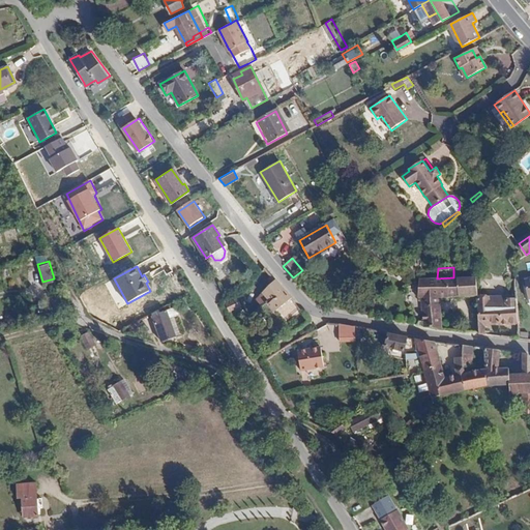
[(274,312),(292,297),(292,296),(272,274),(268,281),(271,285),(260,295),(274,312)]
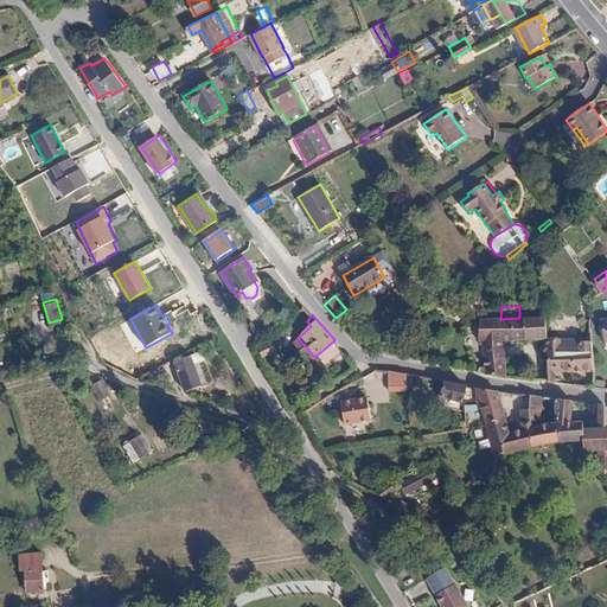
[(506,377),(504,339),(548,338),(547,317),(519,318),(500,319),(480,319),(479,339),(484,339),(485,372),(485,374),(506,377)]
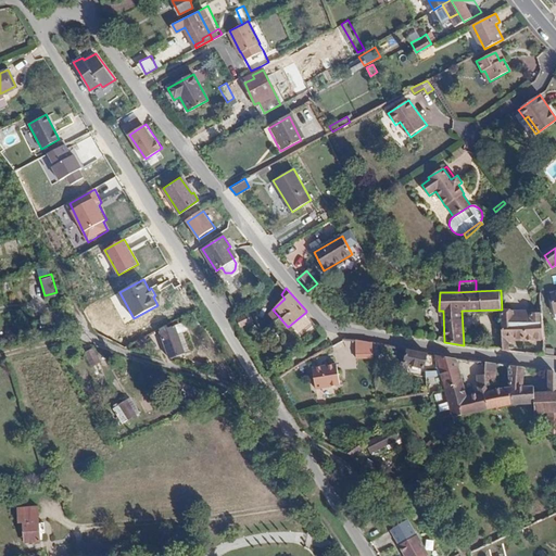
[(514,338),(544,338),(544,337),(543,324),(542,310),(532,310),(532,312),(502,312),(503,348),(503,349),(509,350),(509,340),(514,340),(514,338)]
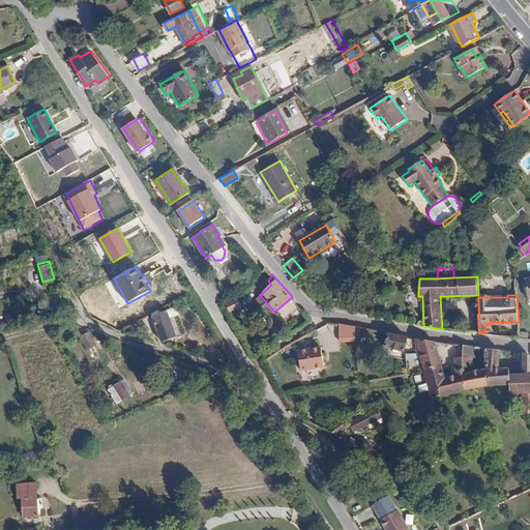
[(238,299),(227,304),(230,312),(241,305),(238,299)]
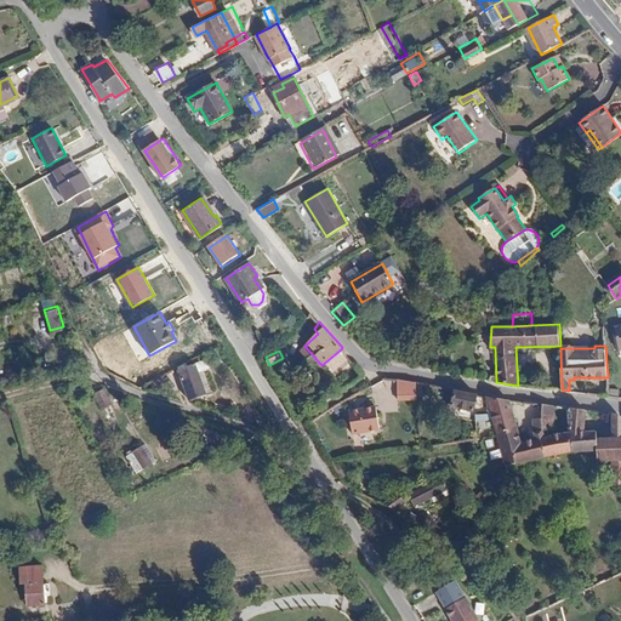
[(200,363),(195,364),(208,394),(212,393),(200,363)]
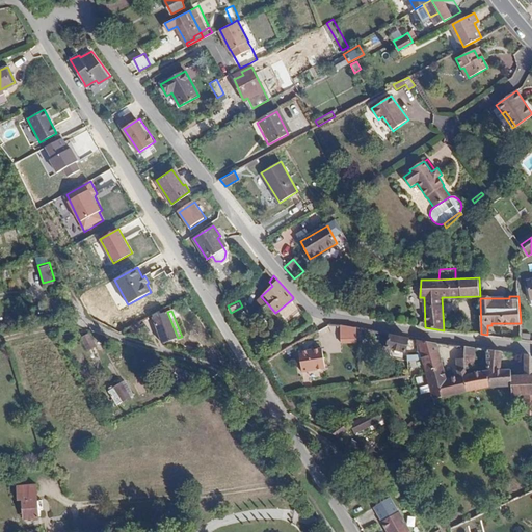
[(178,338),(167,312),(154,317),(160,334),(164,343),(170,341),(178,338)]
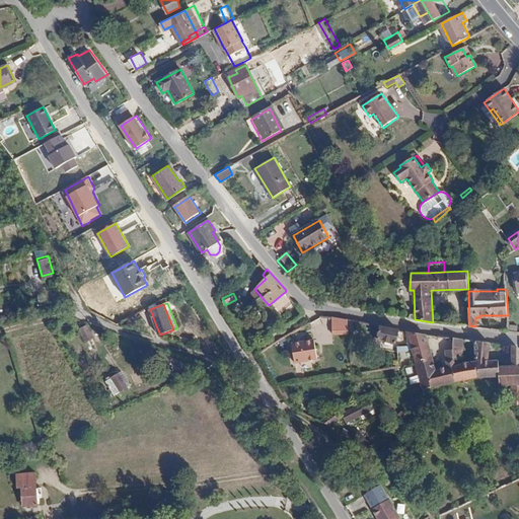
[(348,318),(331,317),(332,326),(348,325),(348,318)]
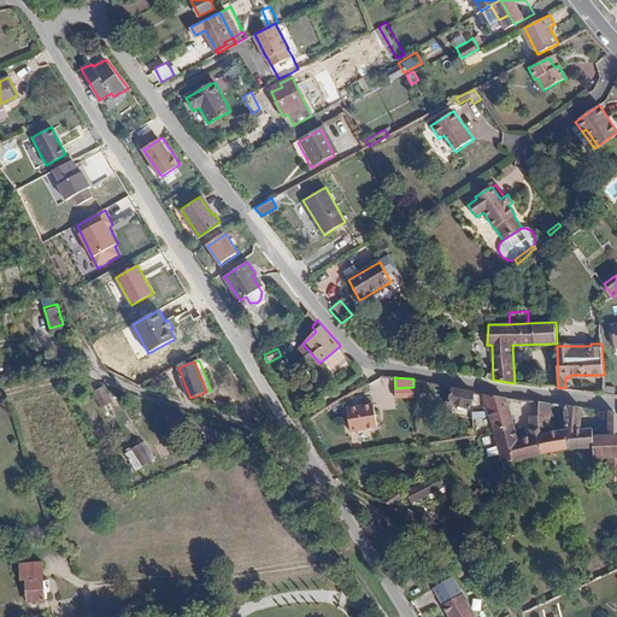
[(112,403),(103,387),(93,393),(103,409),(112,403)]
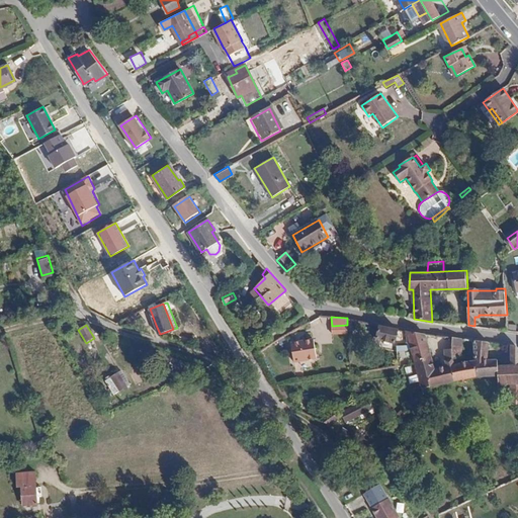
[(332,333),(348,332),(347,325),(332,326),(332,333)]
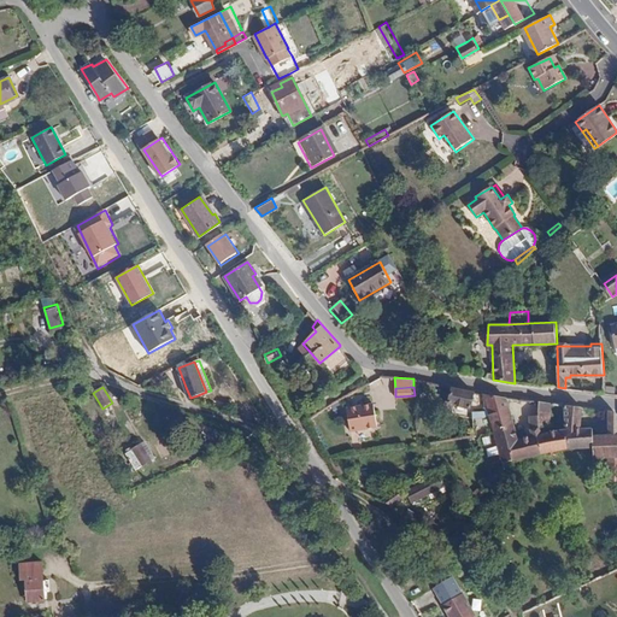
[(475,392),(451,387),(447,401),(441,401),(439,412),(452,416),(454,404),(471,407),(475,392)]
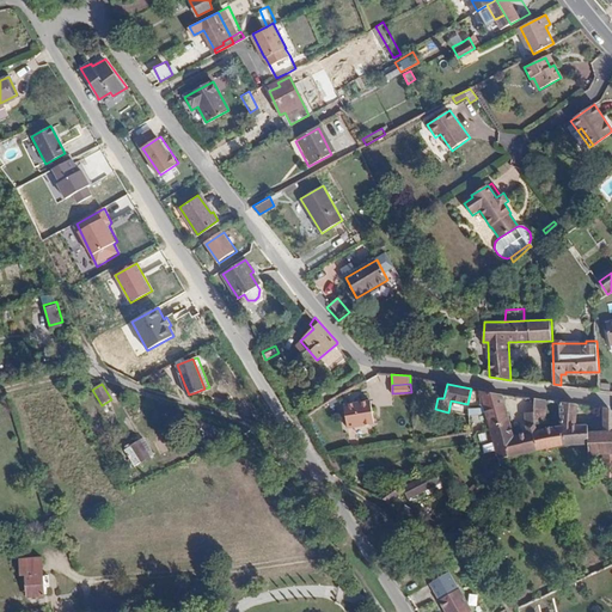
[(482,399),(490,428),(510,424),(502,393),(482,391),(482,399)]
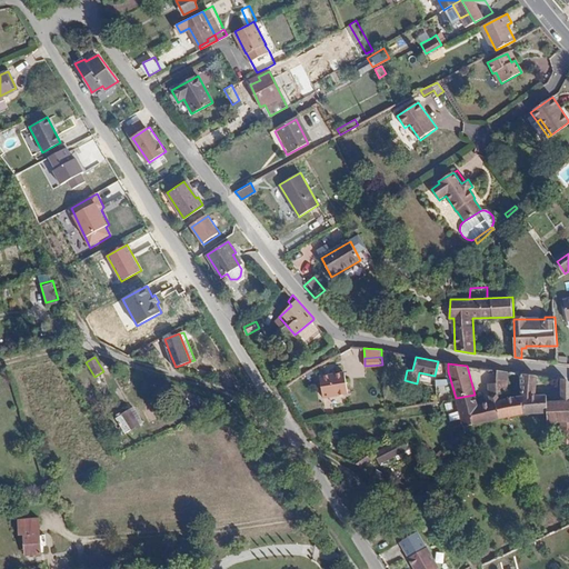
[(499,370),(498,382),(498,392),(498,393),(507,392),(509,371),(499,370)]
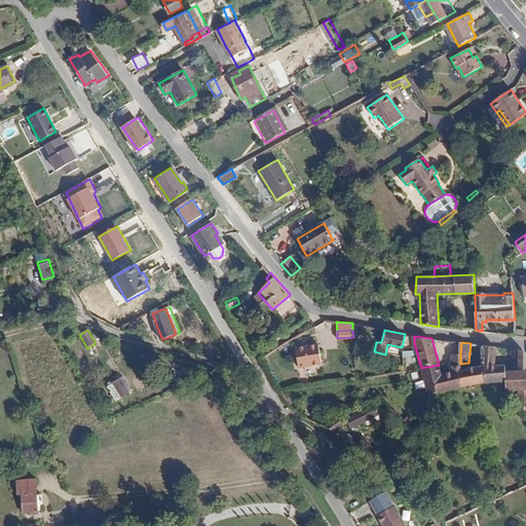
[(505,390),(525,389),(525,352),(523,350),(519,350),(519,370),(505,371),(505,365),(495,364),(496,347),(482,344),(482,362),(483,367),(484,382),(505,382),(505,390)]
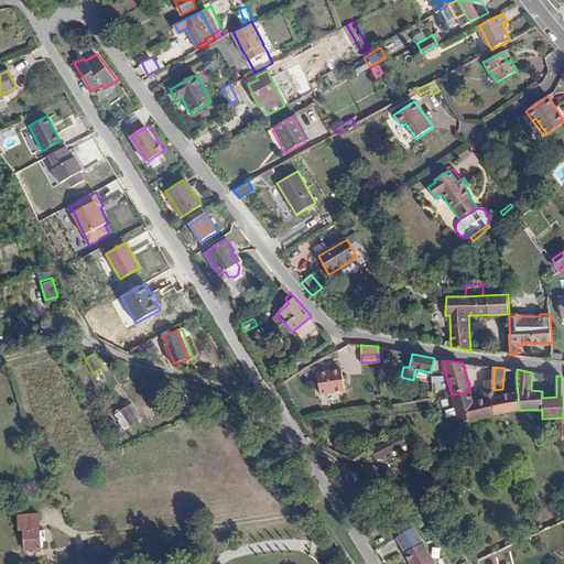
[(343,371),(320,375),(323,396),(346,392),(343,371)]
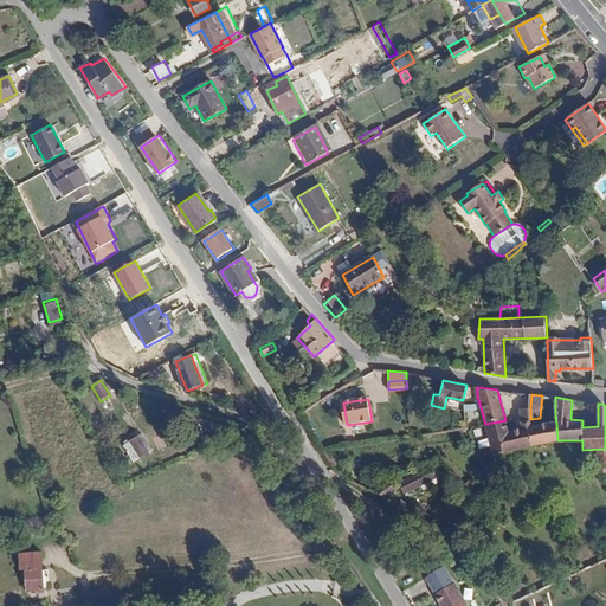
[(530,418),(530,407),(521,408),(522,420),(530,419),(530,418)]
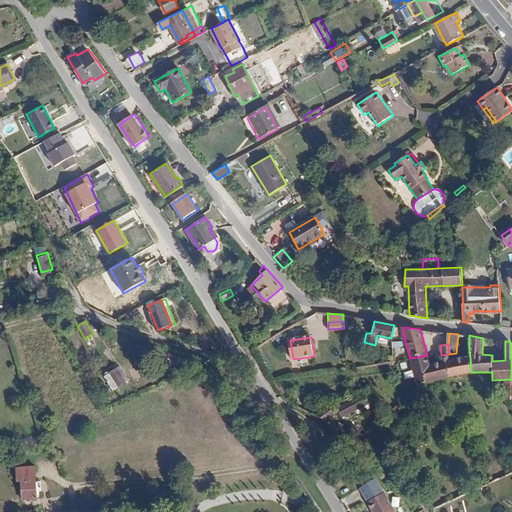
[(449,376),(471,372),(470,357),(449,360),(448,354),(441,355),(441,359),(443,363),(446,362),(448,370),(449,376)]
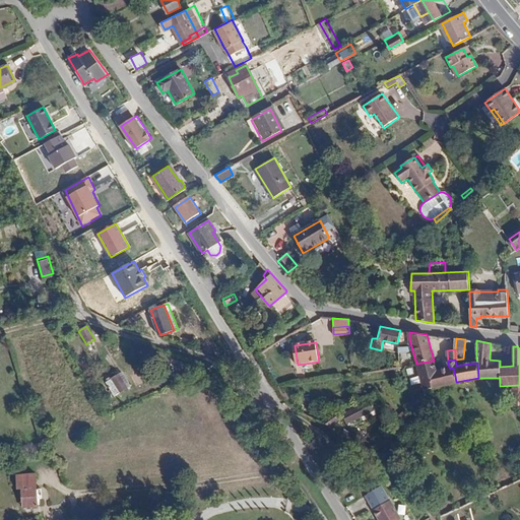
[(416,364),(426,394),(431,387),(456,382),(455,376),(453,368),(450,369),(436,370),(434,361),(416,364)]
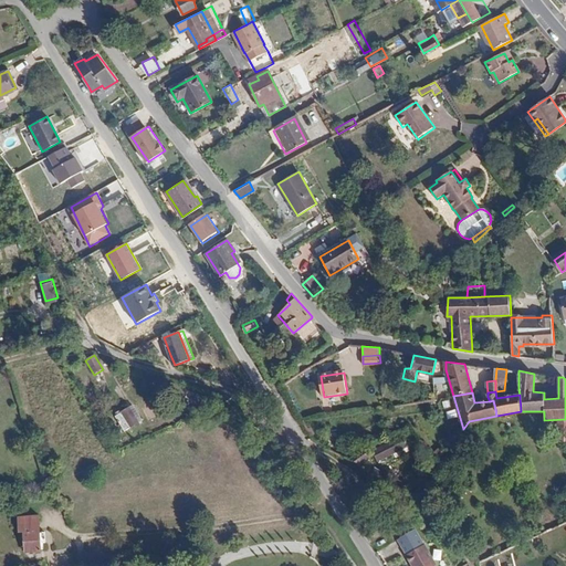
[(134,406),(130,408),(140,422),(143,420),(134,406)]
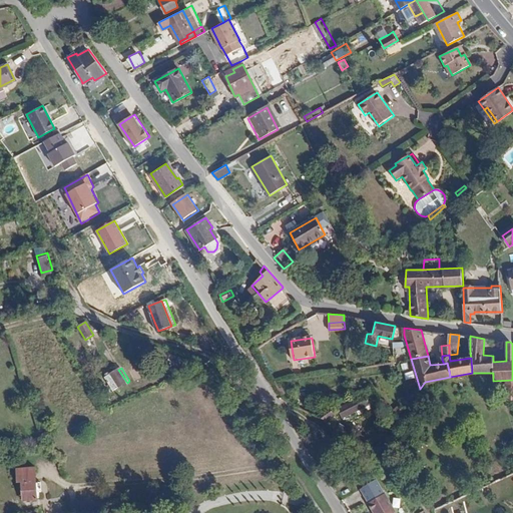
[(127,383),(118,370),(108,375),(113,383),(115,381),(120,388),(127,383)]
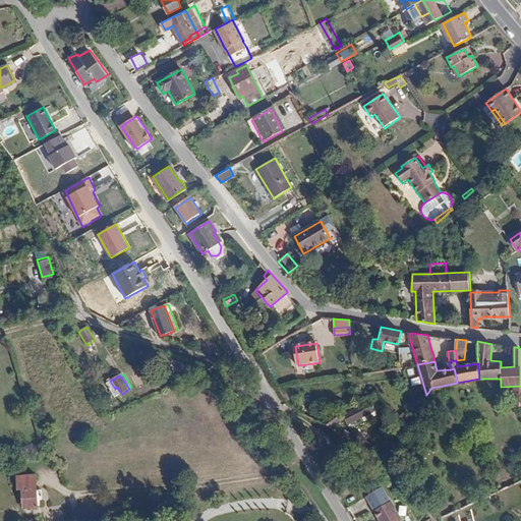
[(371,402),(344,415),(347,423),(374,410),(371,402)]
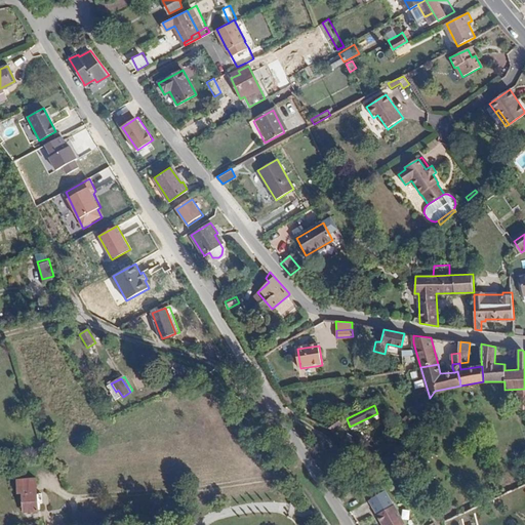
[(291,446),(284,451),(291,461),(297,457),(291,446)]
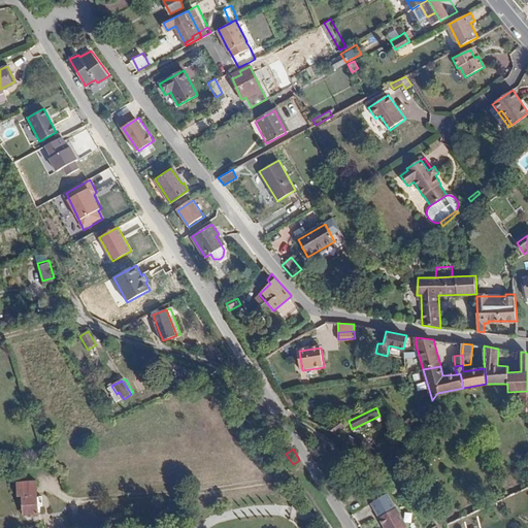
[(38,496),(37,483),(20,484),(20,496),(24,496),(25,515),(39,514),(39,506),(38,496)]
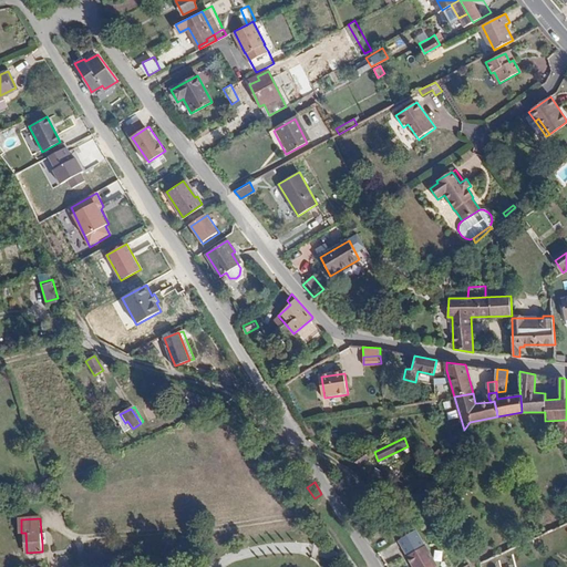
[(408,555),(426,545),(418,531),(399,540),(408,555)]
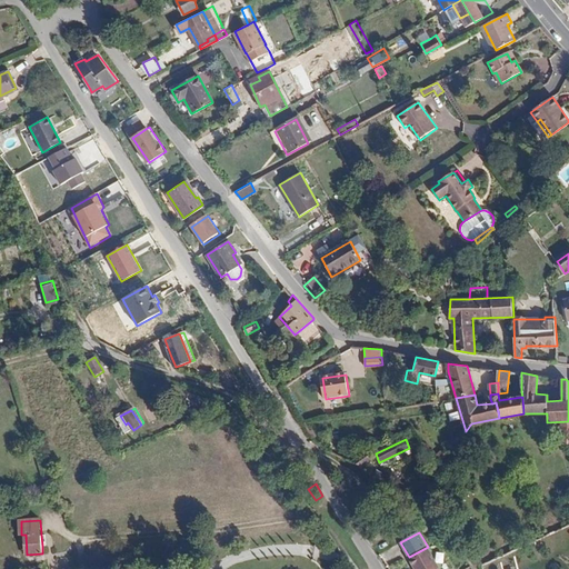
[(440,568),(428,547),(409,557),(416,568),(440,568)]
